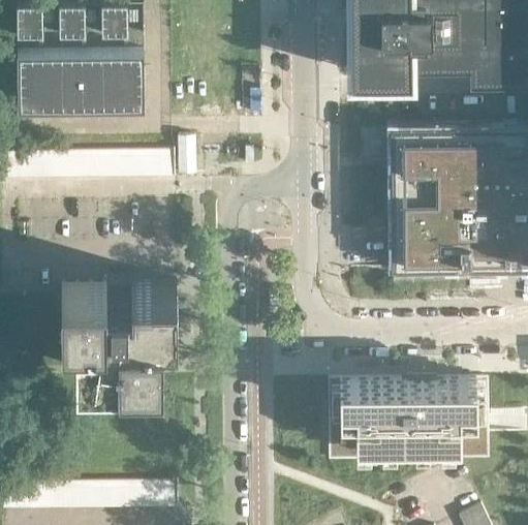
[(527,0),(350,0),(351,75),(412,74),(412,60),(470,59),(470,74),(527,73),(527,0)]
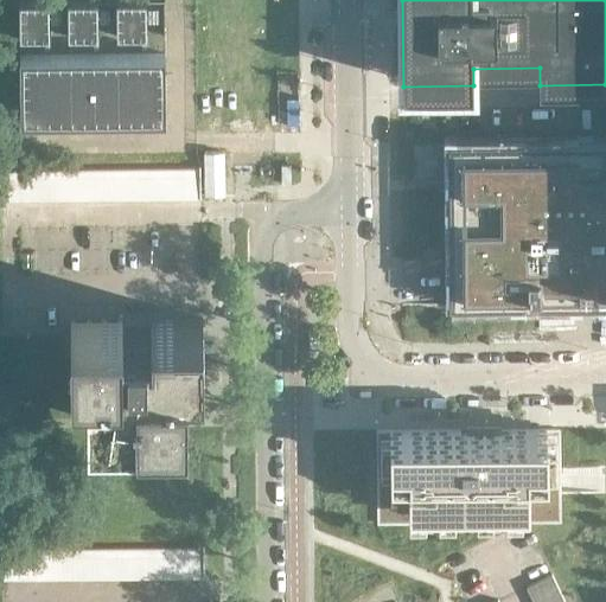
[(99,40),(99,4),(68,5),(69,40),(99,40)]
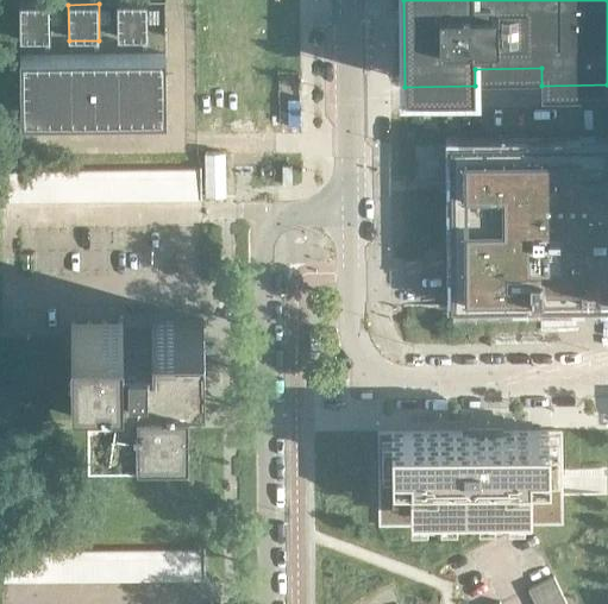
[(148,39),(148,4),(117,4),(118,39),(148,39)]
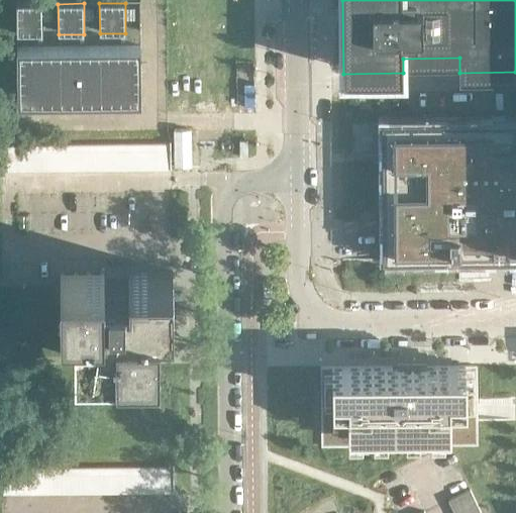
[(42,34),(42,4),(16,4),(17,34),(42,34)]
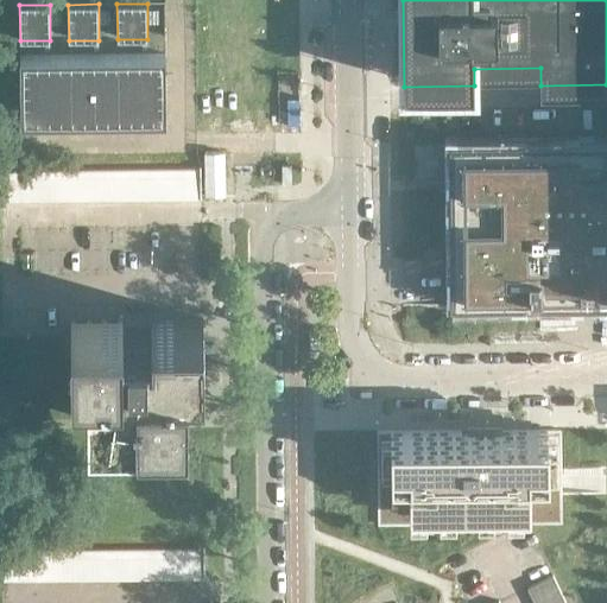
[(166,126),(166,58),(20,61),(21,127),(166,126)]
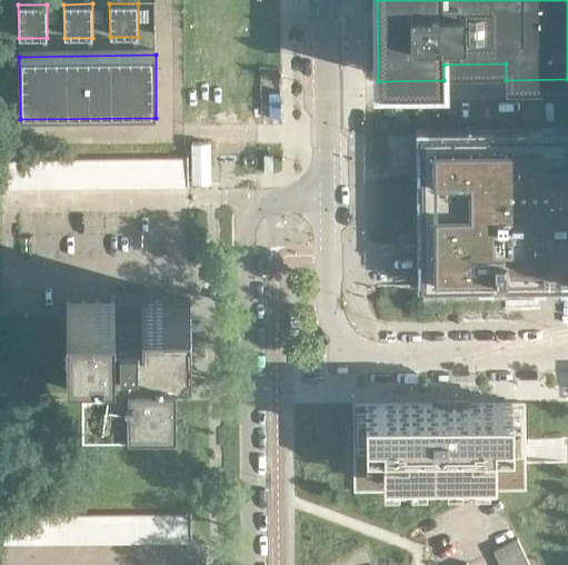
[(567,136),(456,138),(456,137),(424,137),(425,289),(471,288),(471,287),(519,287),(519,288),(542,288),(542,287),(567,286),(567,136)]
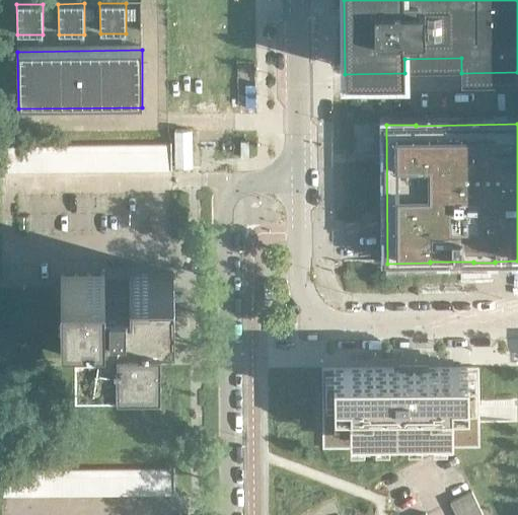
[(159,170),(159,145),(147,146),(147,171),(159,170)]
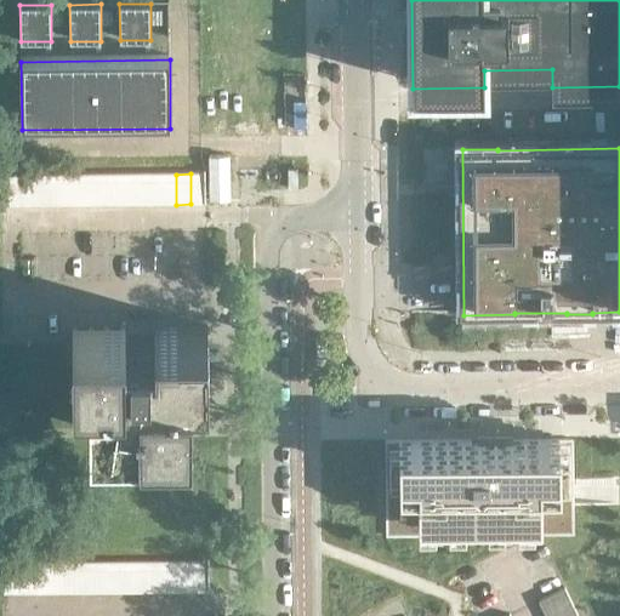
[(206,204),(205,174),(191,174),(191,204),(206,204)]
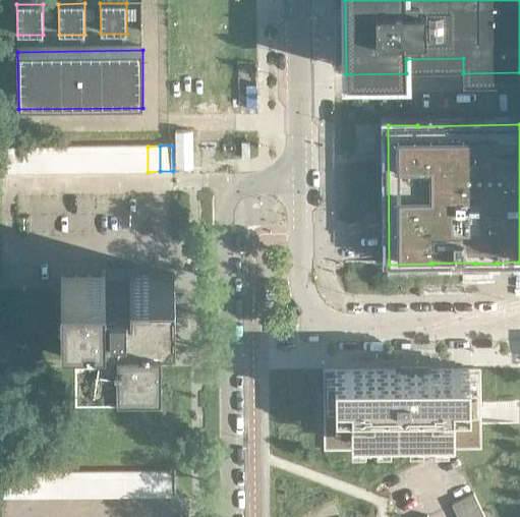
[(74,172),(74,147),(62,148),(62,172),(74,172)]
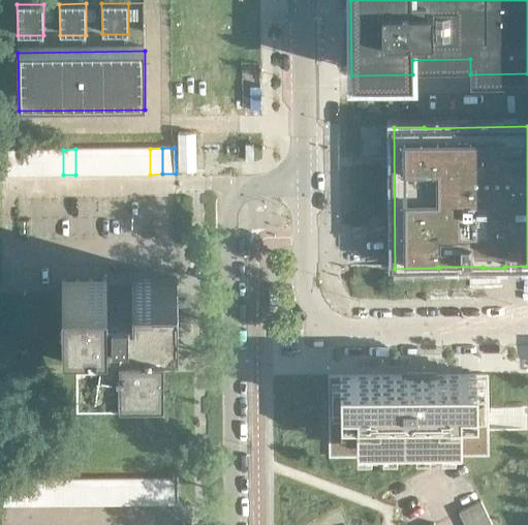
[(88,175),(88,149),(75,149),(75,175),(88,175)]
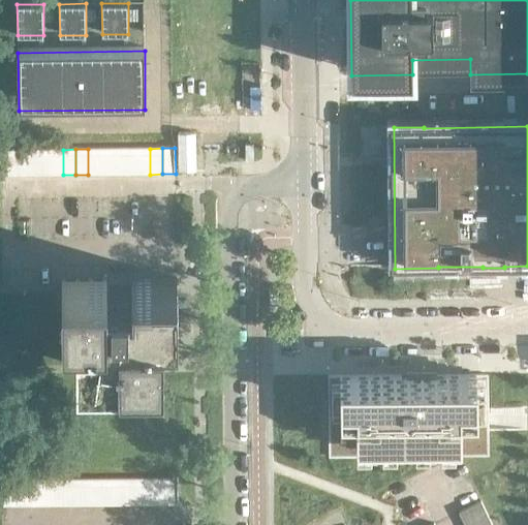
[(100,175),(100,149),(88,149),(88,175),(100,175)]
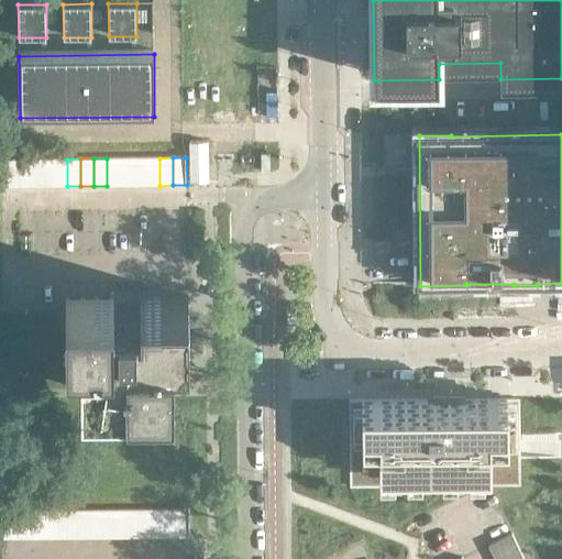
[(120,186),(120,159),(107,159),(107,186),(120,186)]
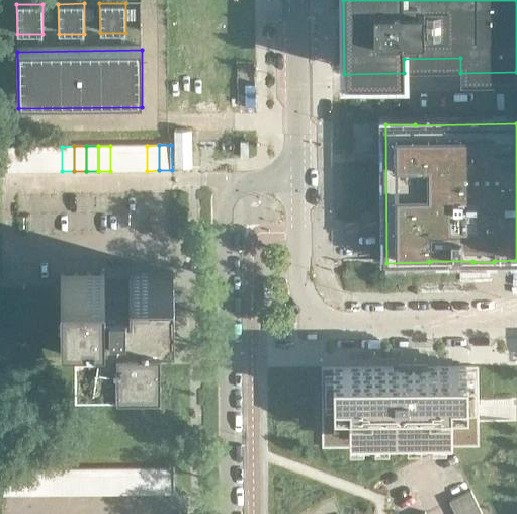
[(122,171),(122,146),(110,146),(110,171),(122,171)]
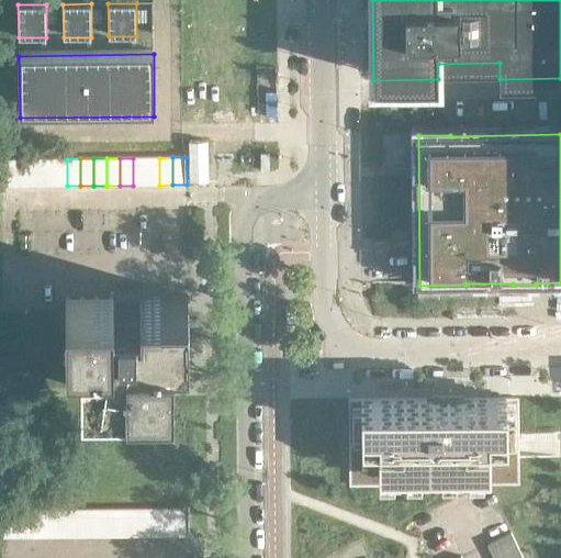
[(146,186),(146,158),(133,158),(133,186),(146,186)]
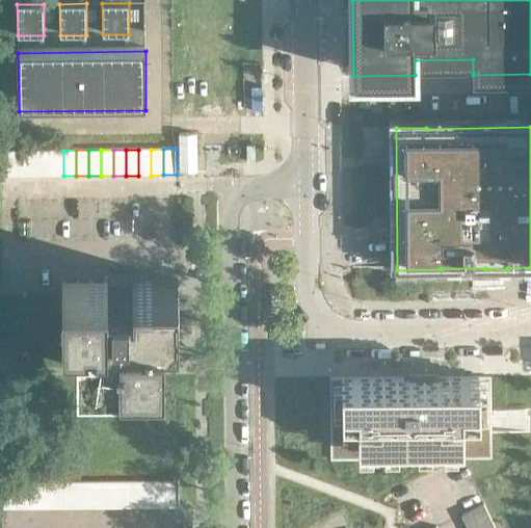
[(151,176),(151,150),(138,150),(138,176),(151,176)]
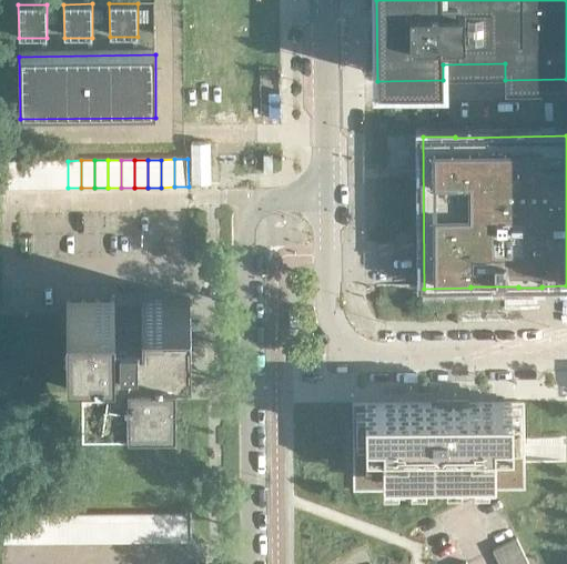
[(14,189),(14,161),(0,161),(0,187),(0,189),(14,189)]
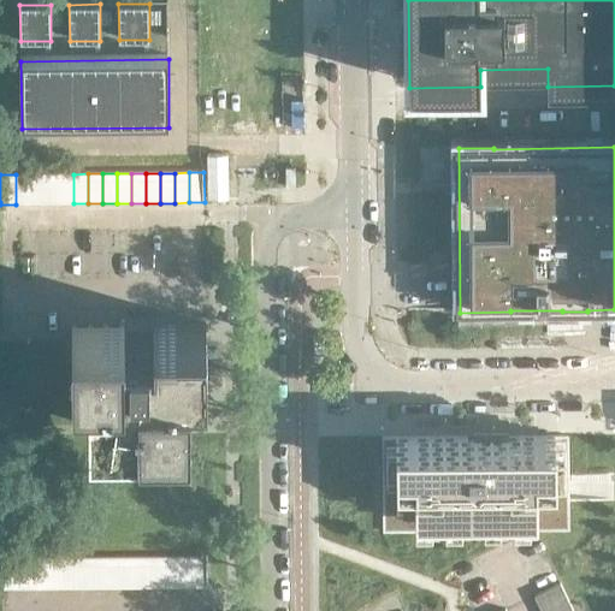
[(30,205),(30,175),(16,175),(16,205),(30,205)]
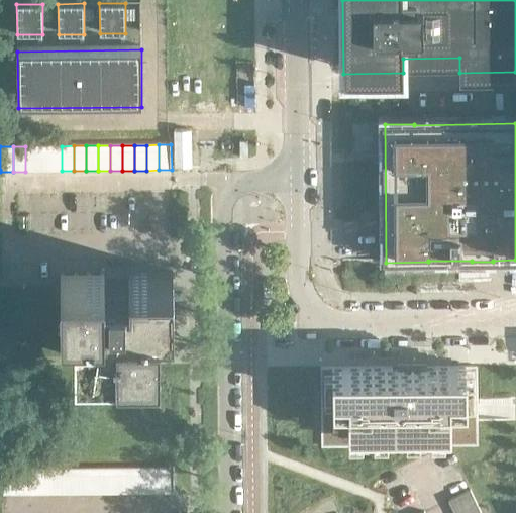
[(37,172),(37,146),(25,146),(25,172),(37,172)]
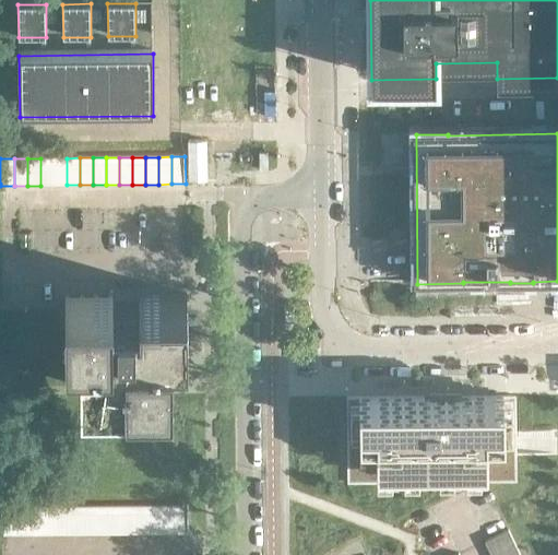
[(54,186),(54,158),(40,158),(40,186),(54,186)]
